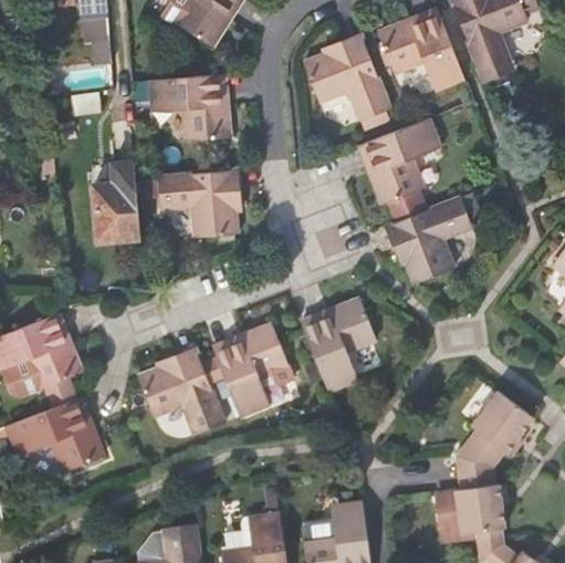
[(222,23),(237,0),(190,0),(177,24),(212,45),(226,24),(222,23)]
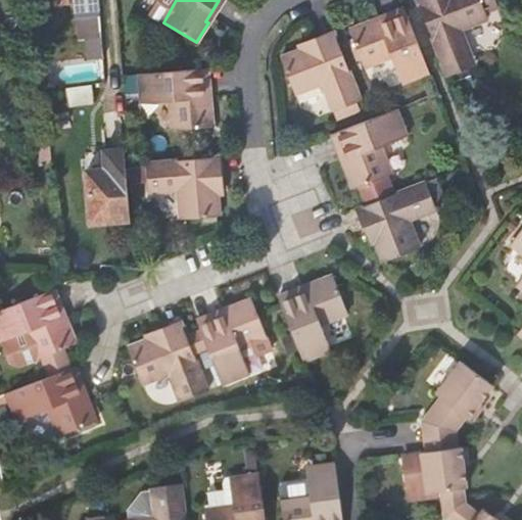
[(208,22),(212,16),(222,0),(219,0),(205,21),(208,22)]
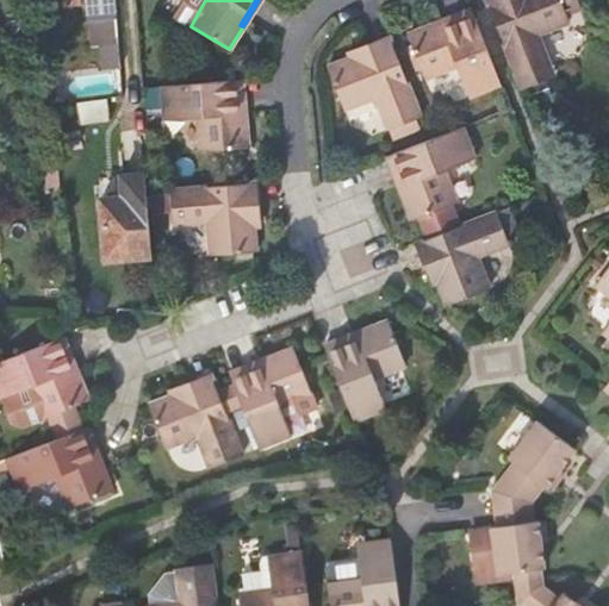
[(519,79),(550,66),(538,35),(569,23),(565,14),(579,8),(576,0),(486,0),(489,4),(492,13),(503,39),(519,79)]
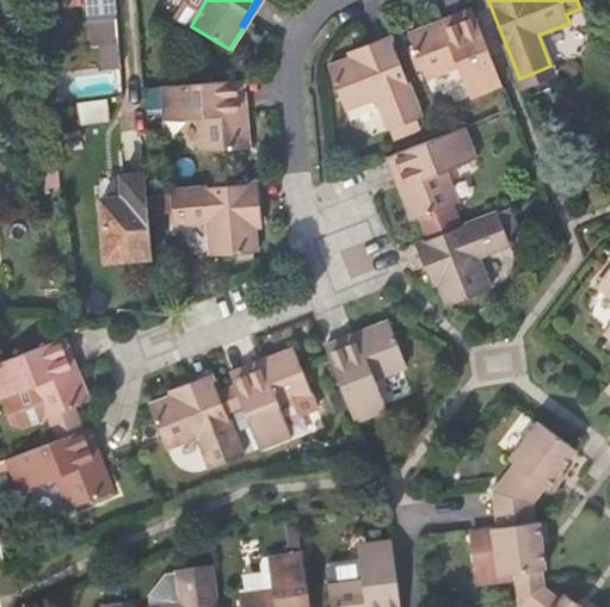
[(105,70),(123,70),(123,60),(118,7),(100,8),(105,70)]
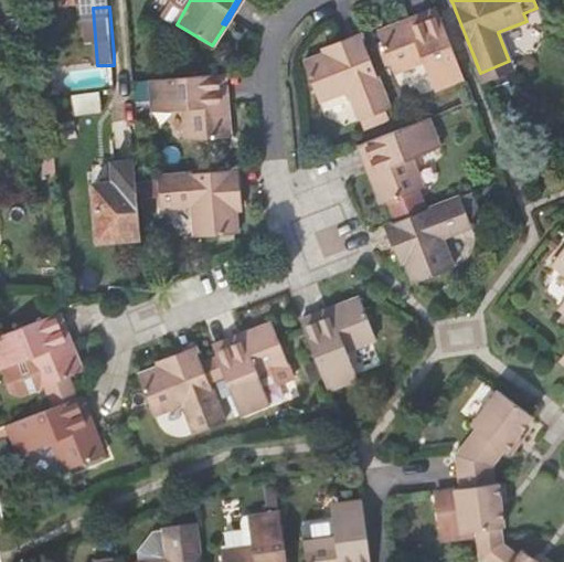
[(410,22),(398,27),(400,30),(438,14),(437,11),(410,22)]
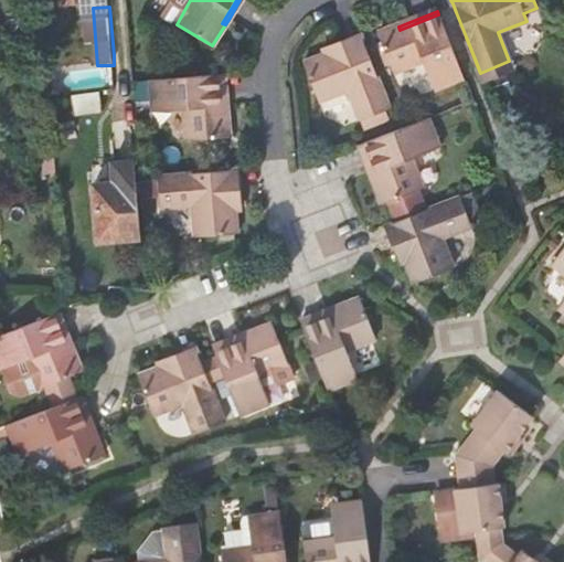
[(400,30),(398,27),(378,34),(393,74),(422,62),(435,91),(464,80),(449,43),(440,19),(438,14),(400,30)]
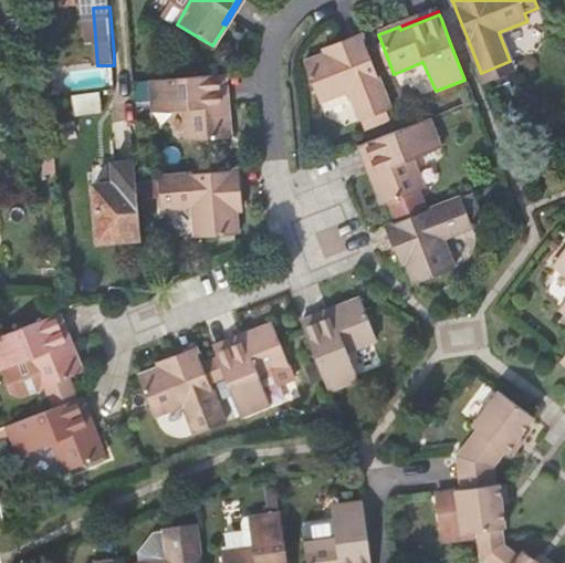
[(385,111),(390,108),(364,40),(362,35),(344,42),(324,49),(326,53),(305,63),(320,101),(348,91),(361,121),(385,111)]
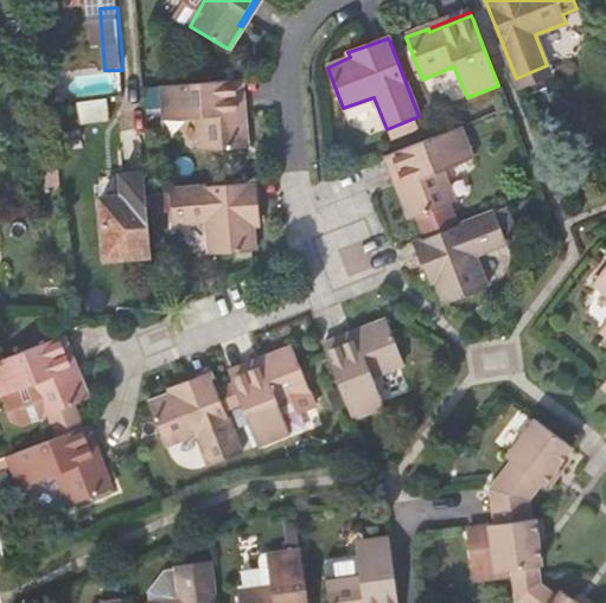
[(552,75),(547,65),(516,78),(520,88),(552,75)]
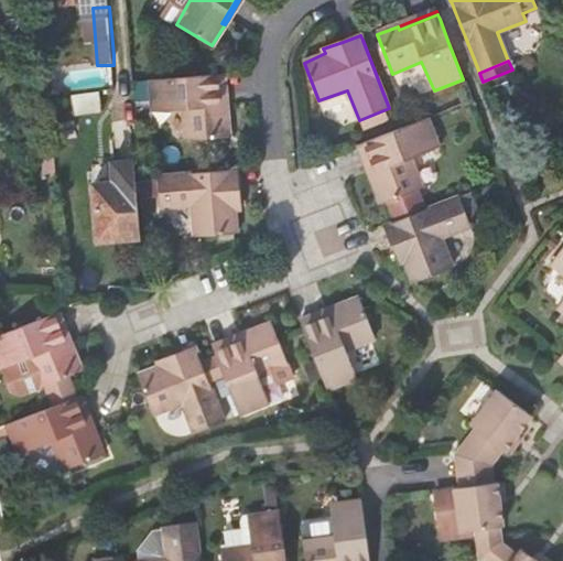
[(223,112),(219,75),(152,79),(155,112),(186,109),(190,140),(228,136),(226,112),(223,112)]
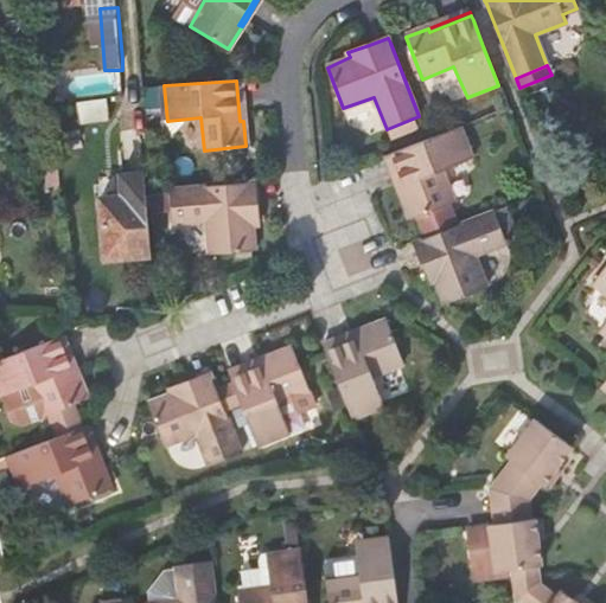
[(413,119),(387,129),(389,138),(416,127),(413,119)]
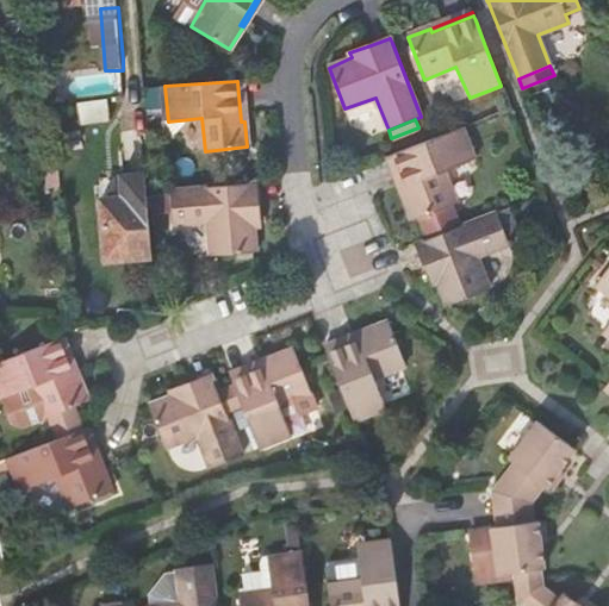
[(477,161),(464,129),(430,141),(392,156),(408,194),(403,195),(414,223),(420,220),(457,206),(445,174),(477,161)]
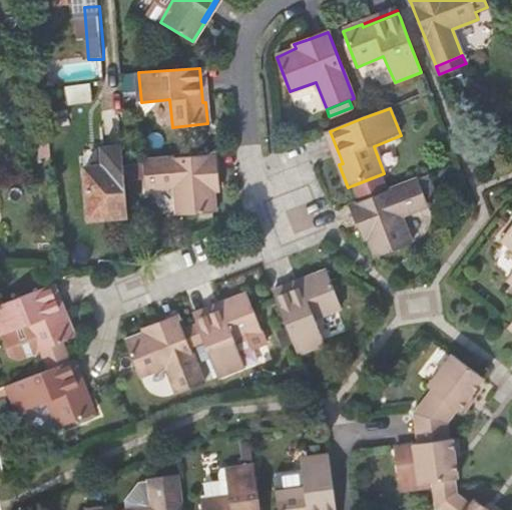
[(343,163),(330,131),(326,132),(337,160),(339,164),(343,163)]
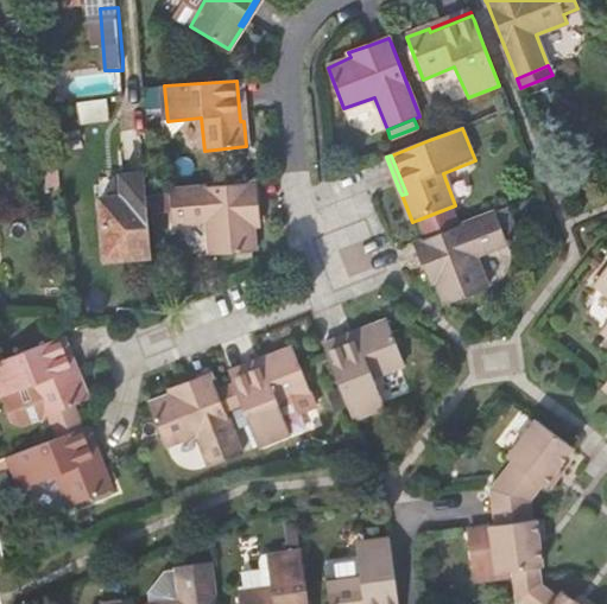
[(139,262),(155,261),(149,192),(147,179),(132,180),(139,262)]
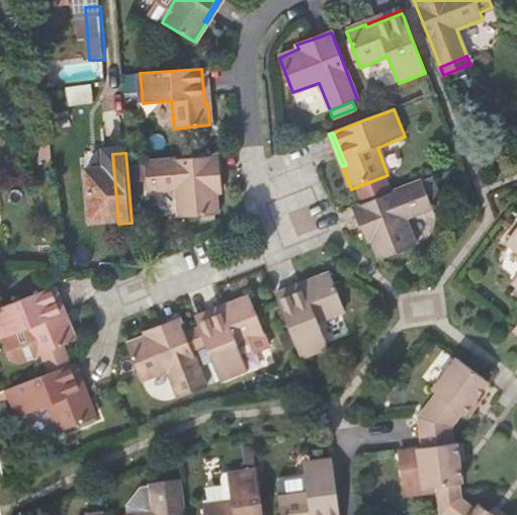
[(92,226),(118,224),(112,154),(106,154),(106,174),(89,175),(92,226)]
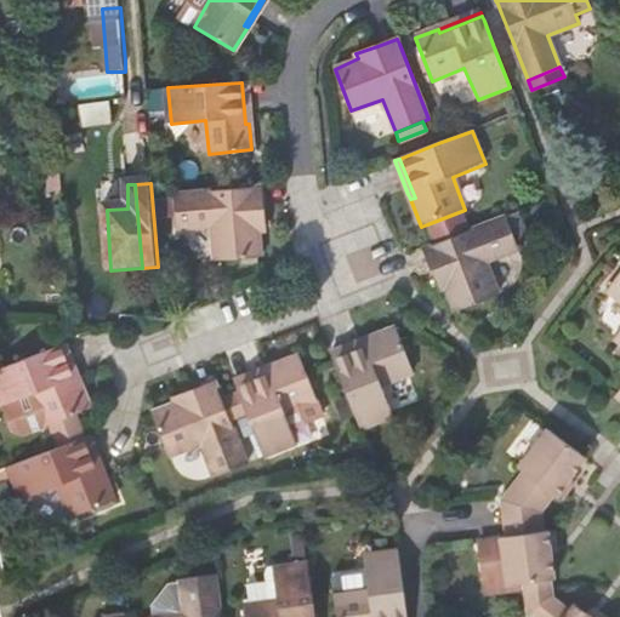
[(216,258),(261,256),(260,232),(266,230),(262,187),(255,187),(175,194),(178,229),(214,226),(216,258)]
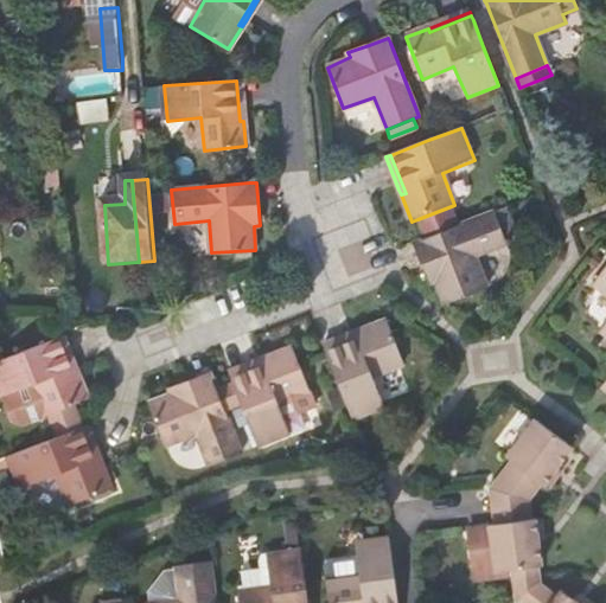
[(512,225),(505,207),(426,238),(420,242),(414,243),(423,267),(431,284),(437,282),(446,306),(488,288),(476,257),(506,244),(505,239),(502,230),(512,225)]
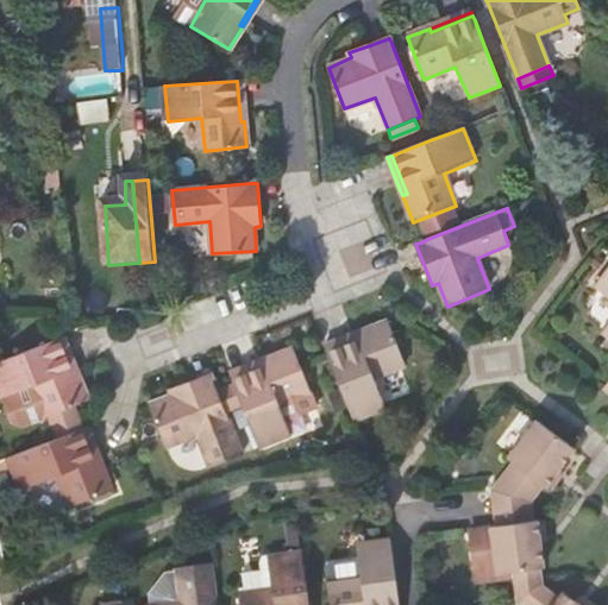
[(503,231),(507,240),(518,235),(514,226),(503,231)]
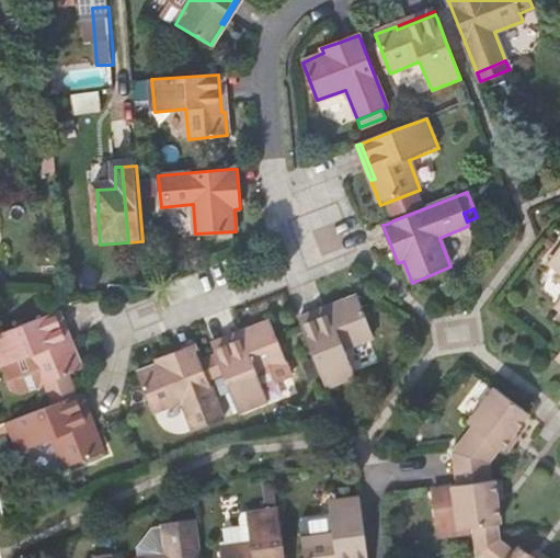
[(559,298),(553,307),(559,311),(559,248),(548,264),(559,273),(559,298)]
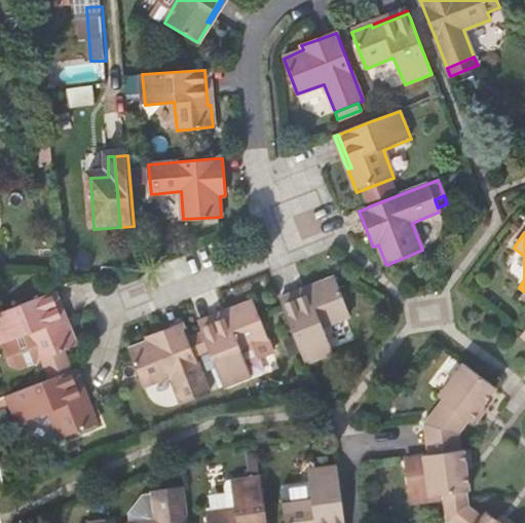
[(349,314),(338,286),(336,278),(314,287),(315,291),(282,304),(283,308),(305,364),(334,352),(324,326),(349,314)]
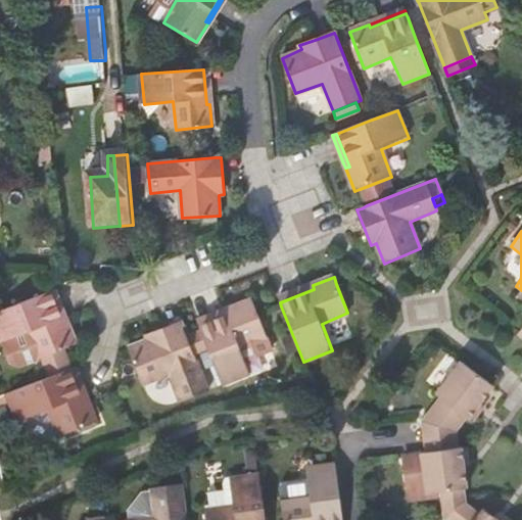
[(314,289),(313,285),(305,288),(279,298),(280,302),(314,289)]
